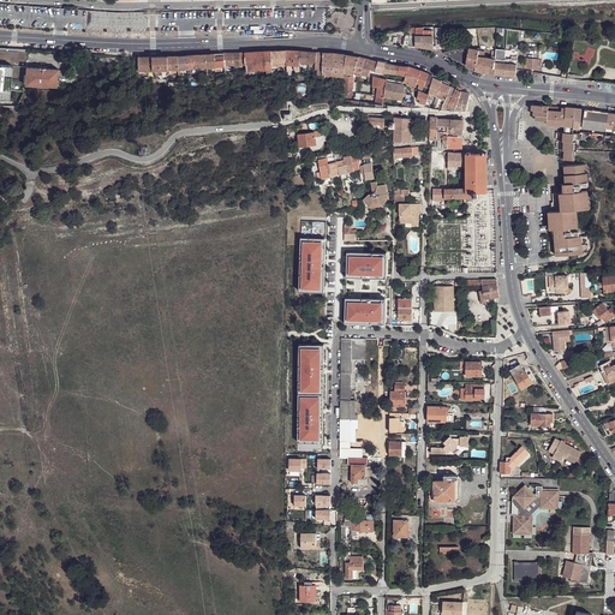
[(416,28),(416,46),(434,49),(433,30),(423,30),(424,27),(416,28)]
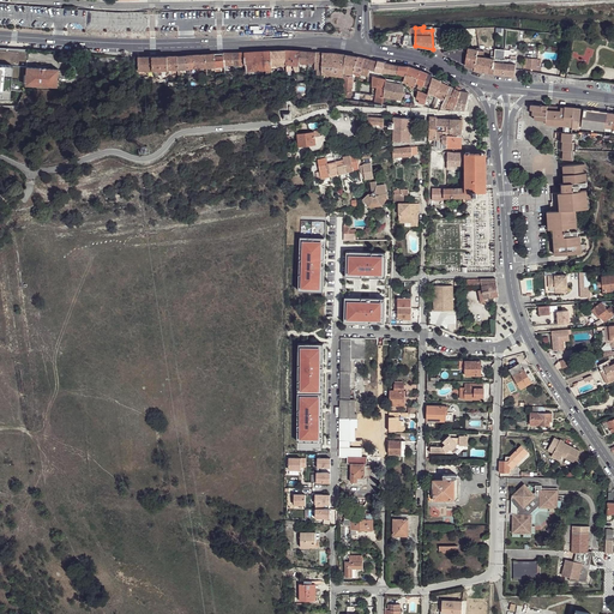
[(0,101),(10,102),(11,92),(25,92),(25,85),(26,67),(28,49),(0,47),(0,101)]
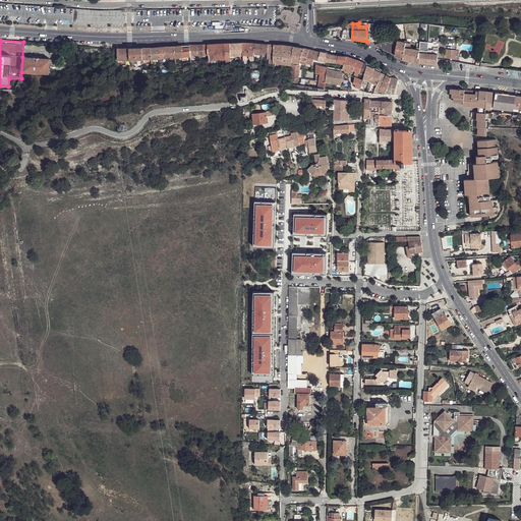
[(405,47),(406,43),(406,41),(405,41),(404,42),(397,41),(397,42),(392,41),(377,44),(377,46),(395,55),(402,59),(405,47)]
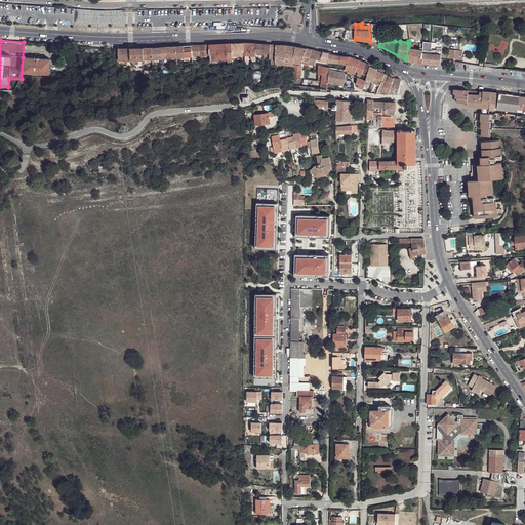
[(408,47),(405,59),(422,63),(422,59),(421,59),(422,50),(419,50),(413,49),(414,44),(414,42),(409,41),(409,43),(408,47)]
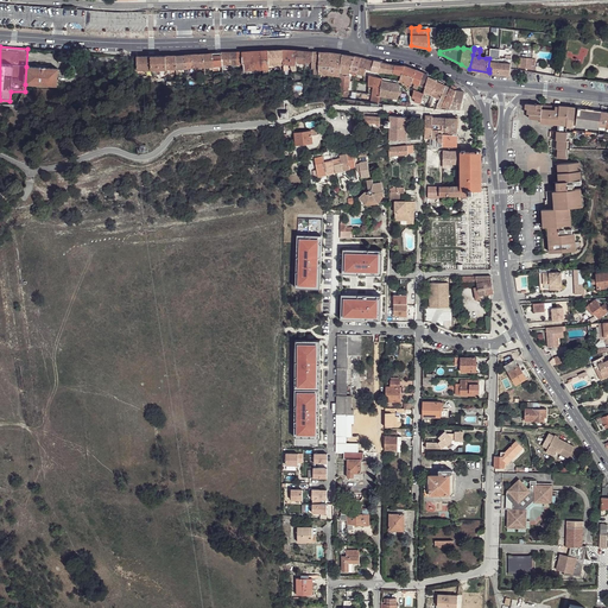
[(489,69),(489,73),(499,74),(500,57),(500,50),(491,49),(491,51),(489,58),(488,69),(489,69)]
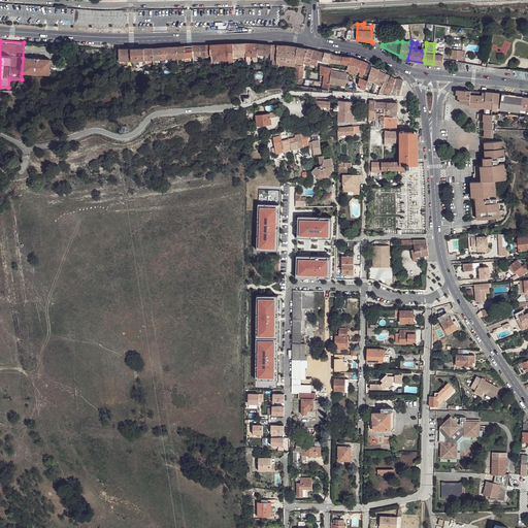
[(234,60),(238,60),(239,62),(245,62),(245,57),(245,43),(233,44),(234,60)]
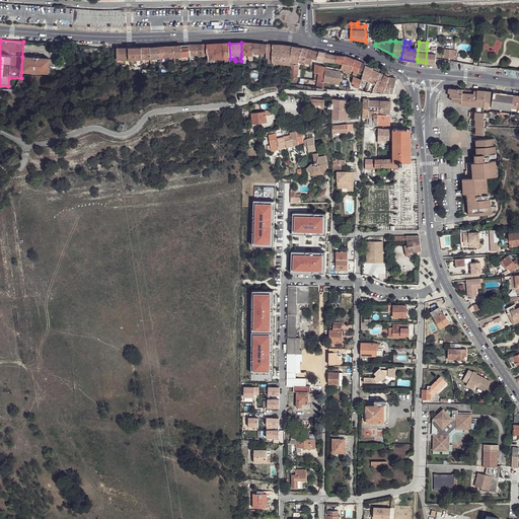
[(241,43),(241,56),(246,56),(252,56),(252,54),(253,44),(241,43)]
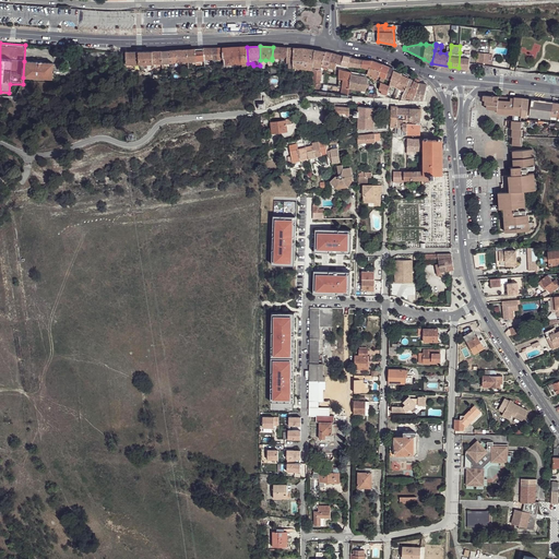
[(224,64),(242,64),(248,63),(247,47),(223,48),(223,59),(224,64)]
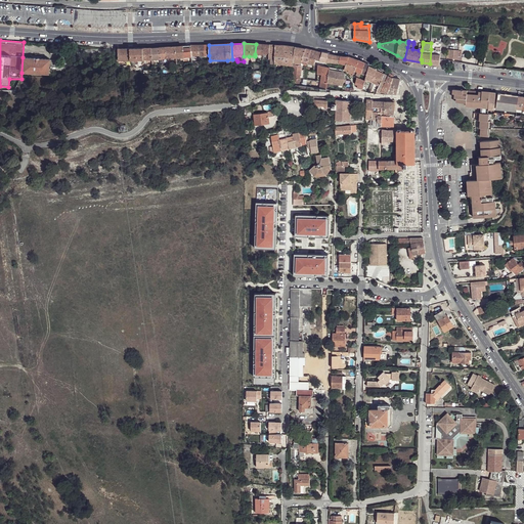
[(190,46),(191,57),(191,61),(197,61),(197,56),(200,56),(199,45),(190,46)]
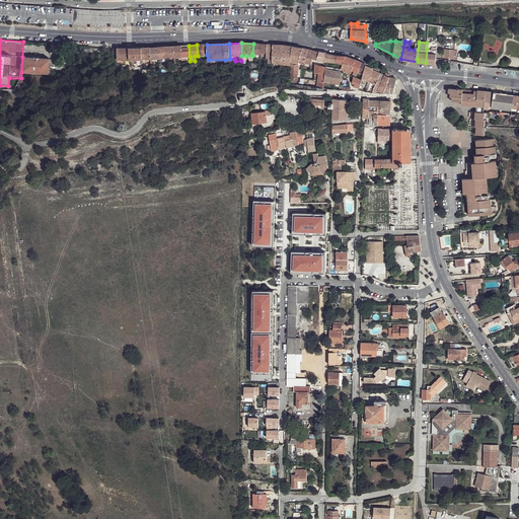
[(272,63),(273,69),(280,70),(280,64),(282,45),(273,45),(272,63)]
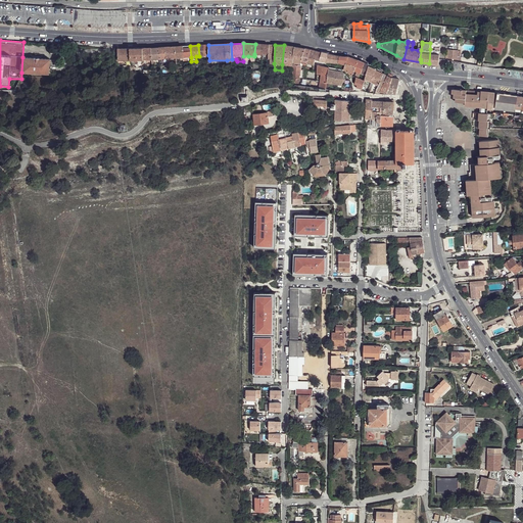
[(293,56),(294,46),(289,46),(284,45),(282,64),(292,66),(292,64),(292,63),(293,56)]
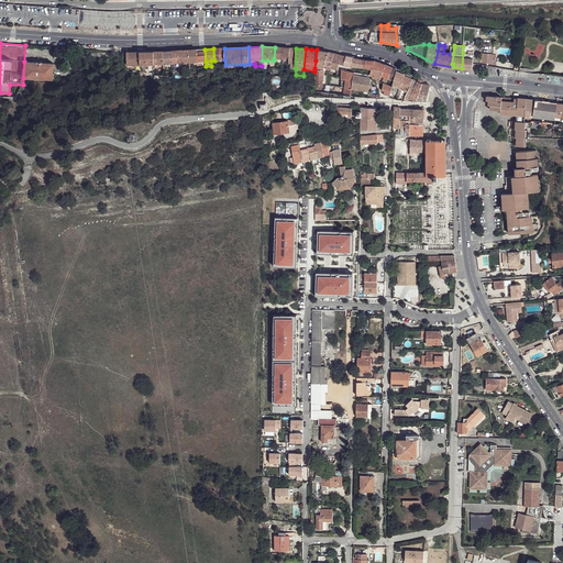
[(188,51),(189,63),(194,62),(194,64),(198,64),(198,62),(197,50),(188,51)]
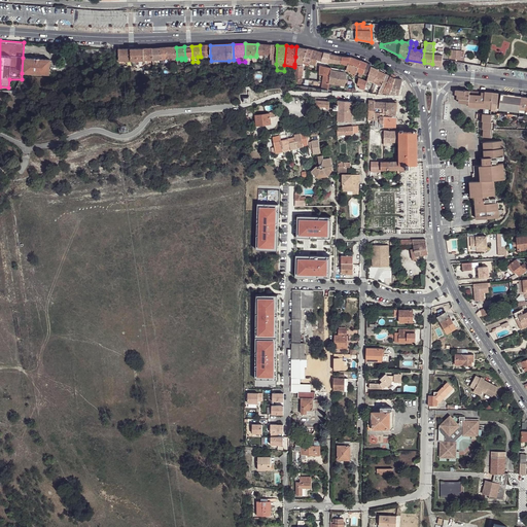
[(295,57),(294,64),(303,64),(303,63),(304,62),(308,48),(296,46),(295,57)]
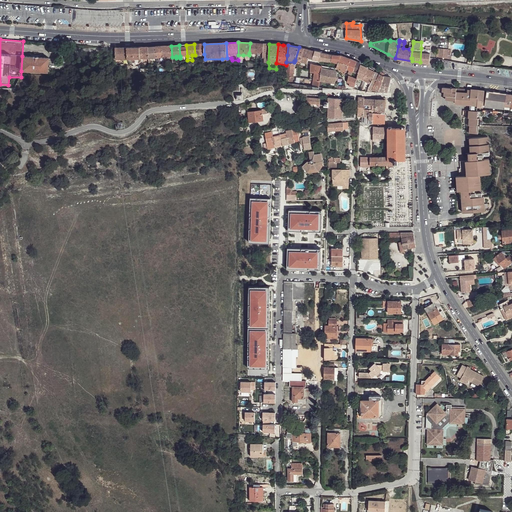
[(148,47),(148,58),(151,58),(157,58),(156,46),(148,47)]
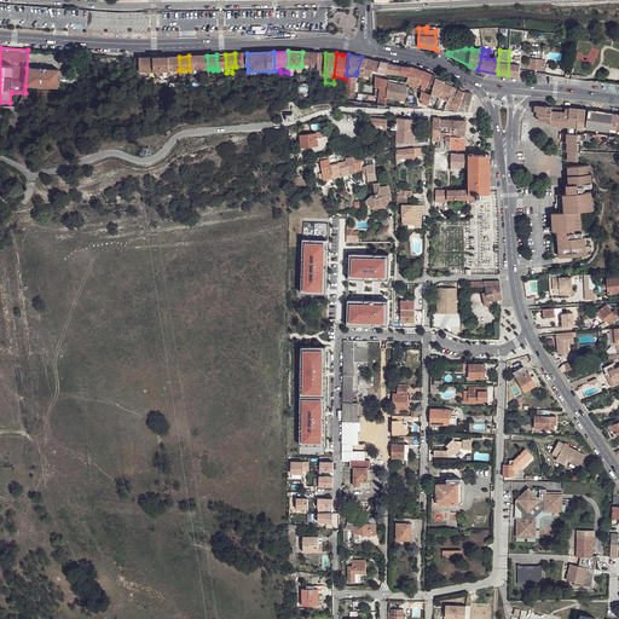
[(197,56),(197,69),(197,74),(202,74),(201,69),(208,69),(207,56),(197,56)]
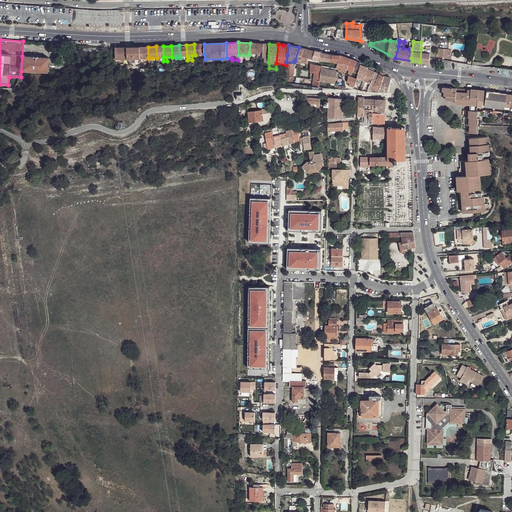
[(115,47),(115,59),(121,59),(121,60),(122,60),(122,59),(127,59),(127,47),(115,47)]
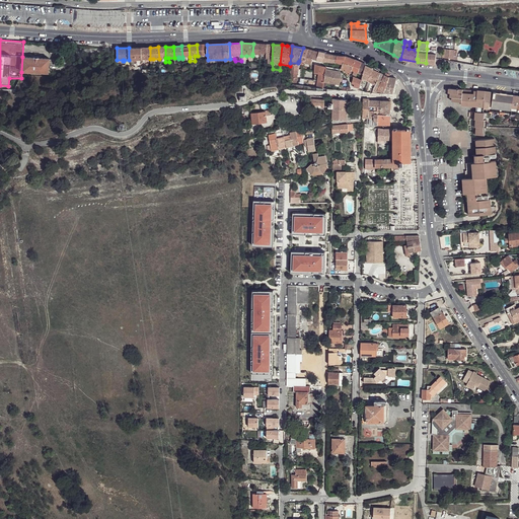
[(129,48),(129,60),(129,61),(129,62),(133,62),(133,60),(139,60),(139,62),(143,62),(142,60),(142,48),(129,48)]
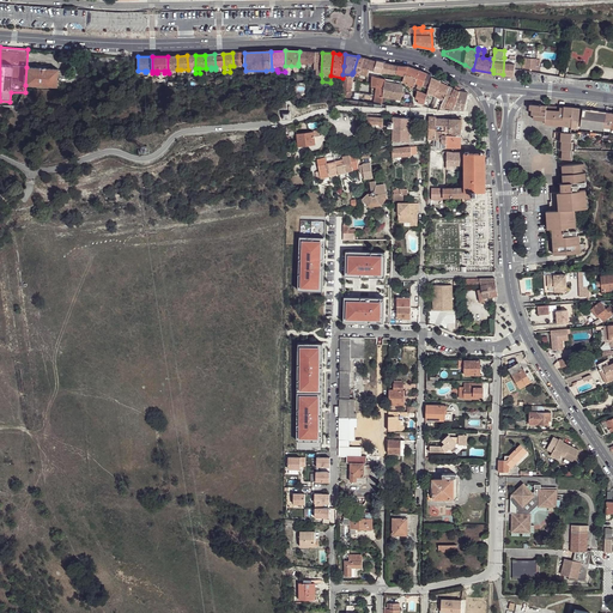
[(168,56),(168,71),(169,73),(169,74),(170,74),(170,71),(177,70),(177,56),(168,56)]
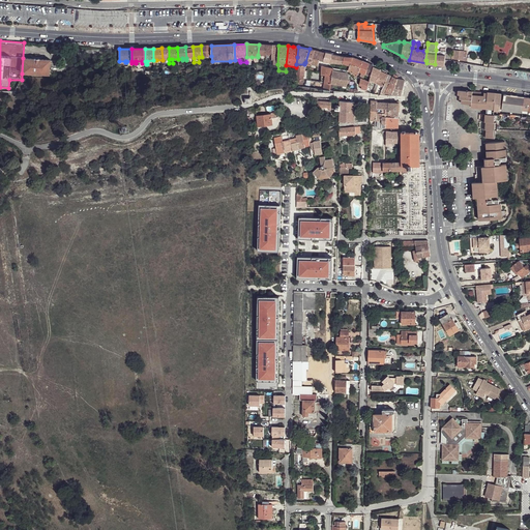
[(310,49),(305,62),(311,63),(315,51),(310,49)]
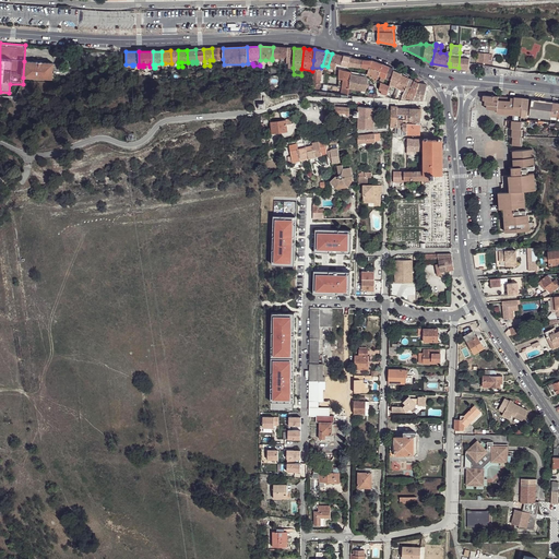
[(460,52),(459,68),(468,69),(471,54),(460,52)]
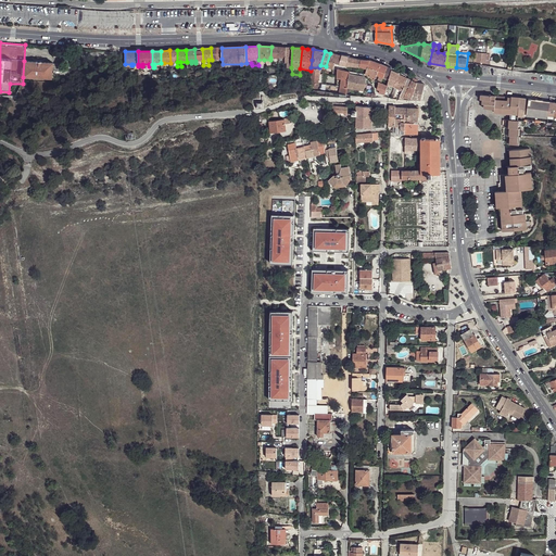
[(488,54),(478,52),(477,58),(476,62),(487,64),(488,54)]
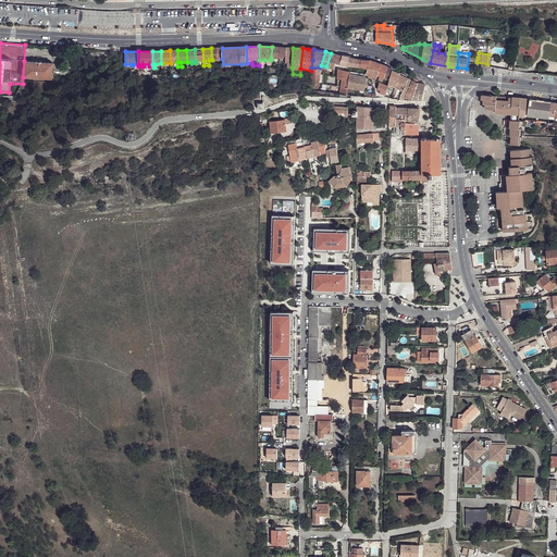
[(326,66),(326,67),(334,69),(335,69),(336,63),(337,64),(339,64),(343,56),(341,56),(331,53),(326,66)]
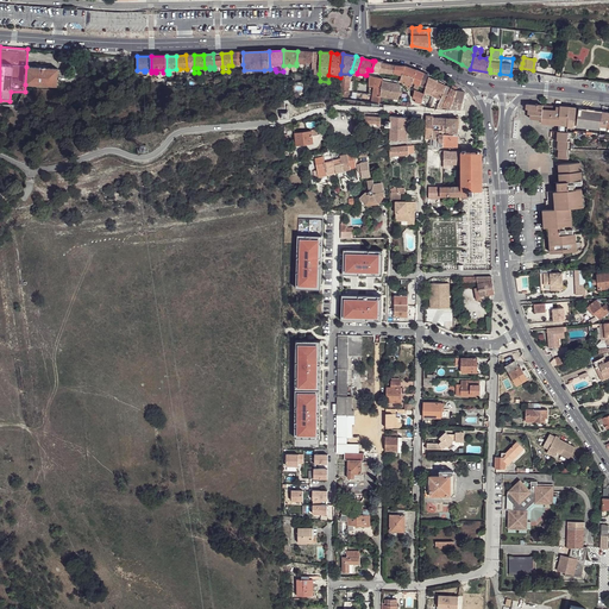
[(375,61),(371,70),(372,71),(372,73),(380,74),(380,73),(382,62),(375,61)]
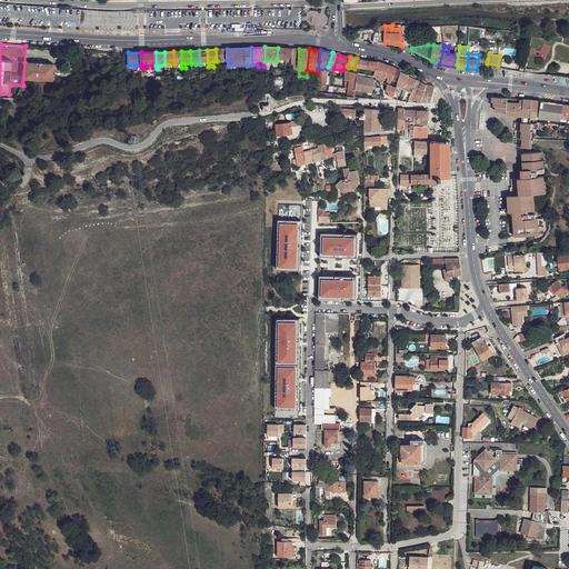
[(357,58),(355,68),(365,68),(365,70),(368,70),(368,69),(370,61),(366,60),(357,58)]
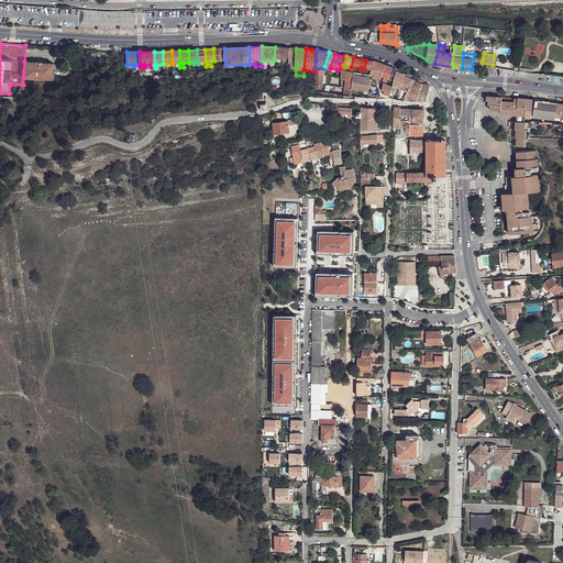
[(366,61),(364,68),(367,68),(372,69),(372,68),(383,72),(385,65),(375,61),(366,61)]
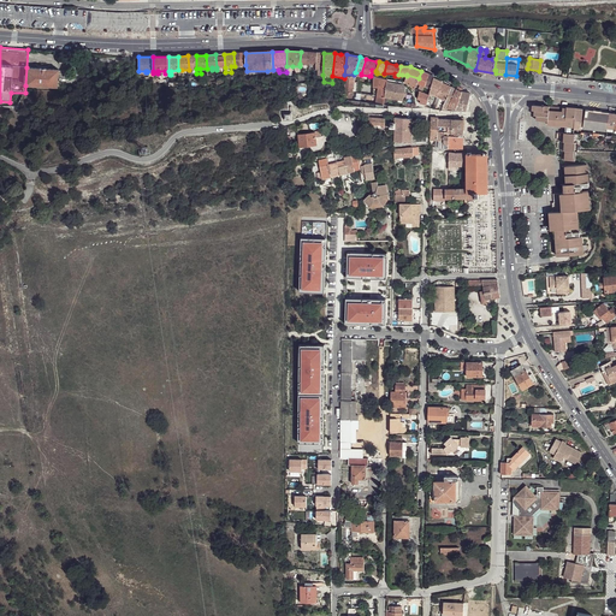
[(25,86),(57,88),(59,70),(46,69),(40,67),(40,69),(27,67),(25,86)]
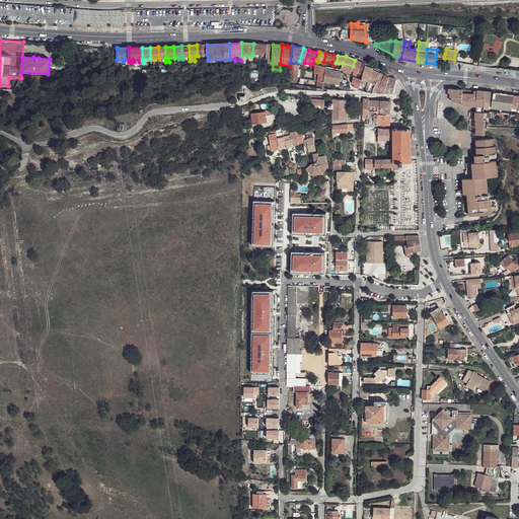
[(356,72),(354,76),(356,77),(358,73),(362,62),(355,60),(353,66),(352,70),(356,72)]
